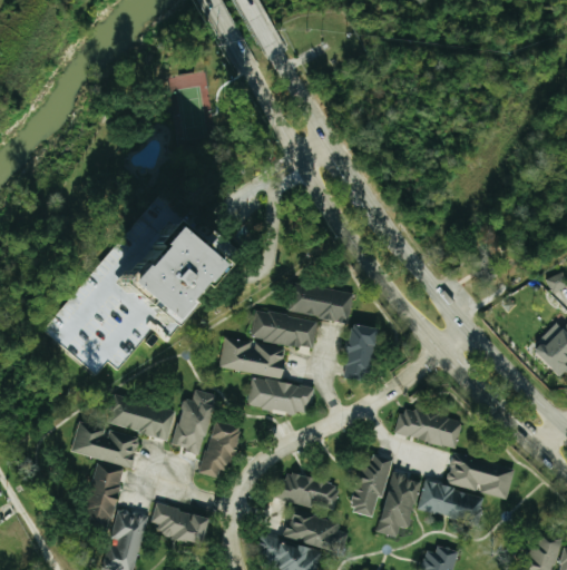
[(165,283),(209,320),(256,263),(212,226),(165,283)]
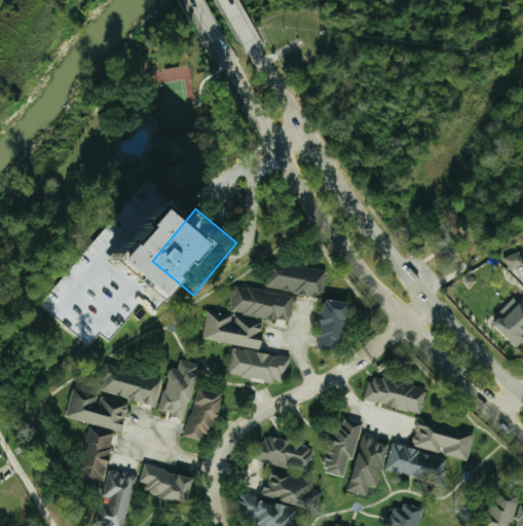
[(522,263),(522,262),(518,251),(503,257),(509,270),(522,263)]
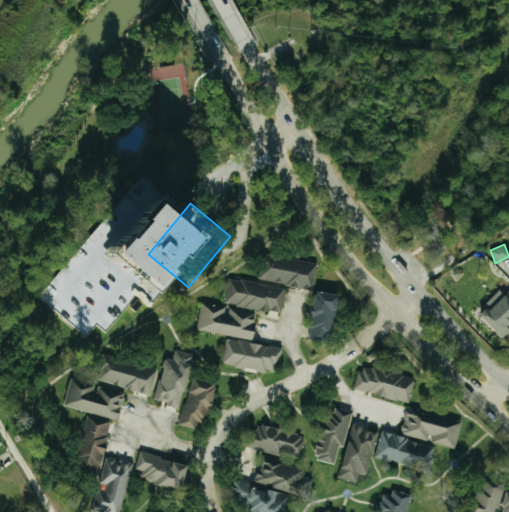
[(317,263),(263,252),(257,278),(311,290),(317,263)]
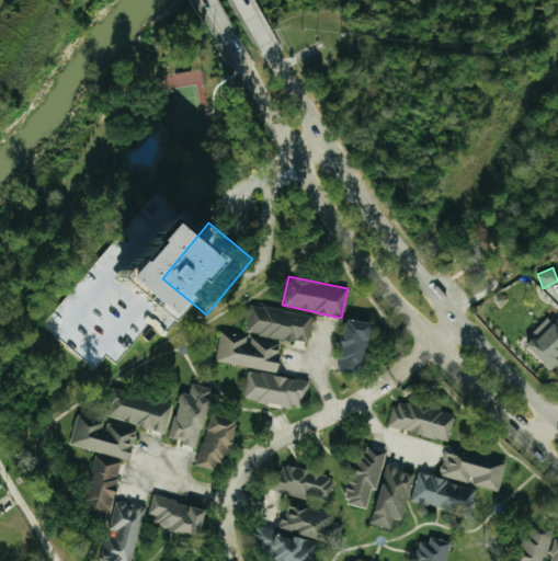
[(215,362),(276,371),(282,341),(306,344),(311,316),(250,305),(246,335),(219,331),(215,362)]
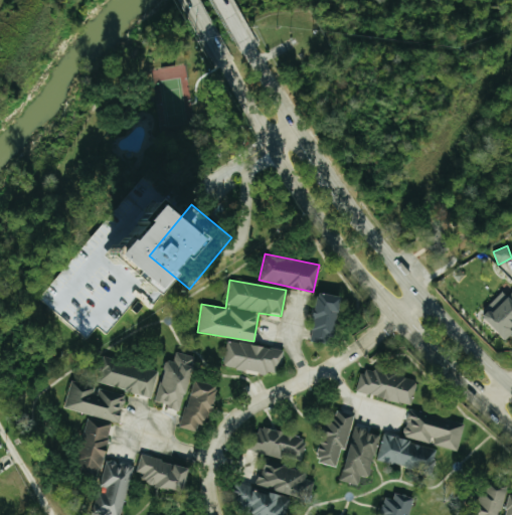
[(311,341),(334,344),(340,296),(317,293),(311,341)]
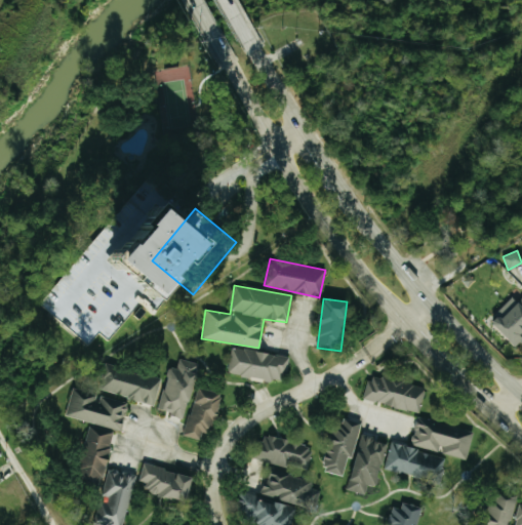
[(227,373),(272,380),(272,378),(283,380),(287,357),(231,347),(227,373)]
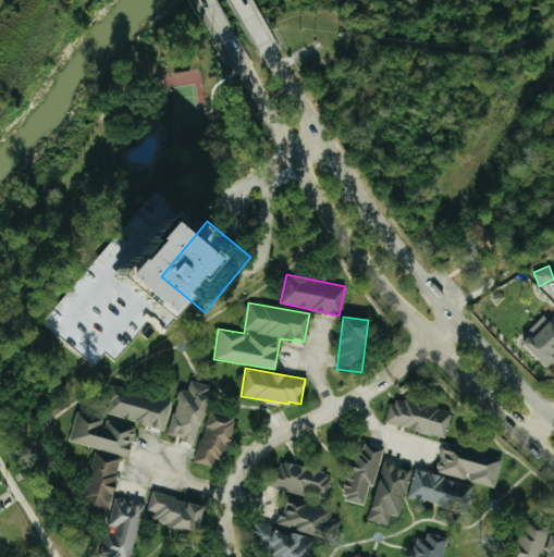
[(168,436),(197,443),(211,385),(189,380),(186,392),(179,390),(168,436)]
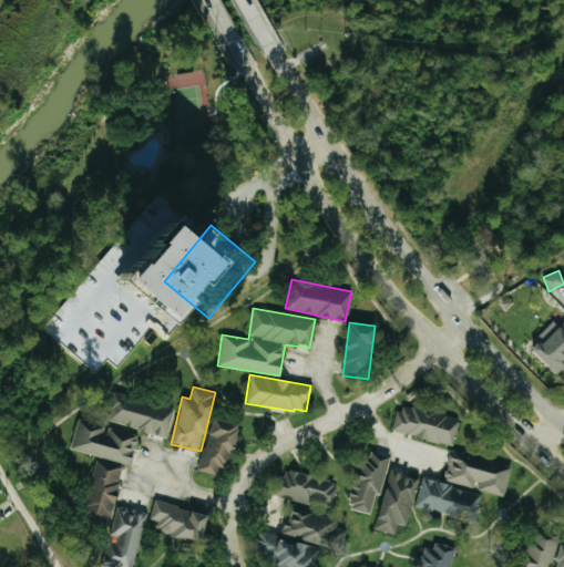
[(166,437),(174,410),(113,392),(105,420),(166,437)]
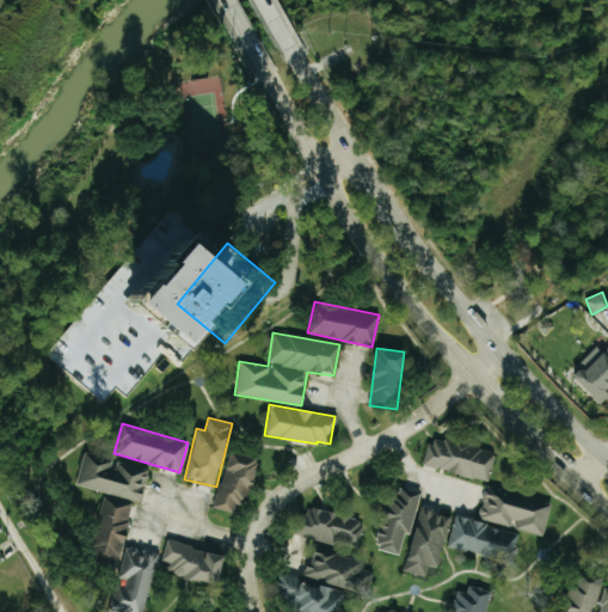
[(487,482),(496,450),(446,438),(444,442),(430,438),(423,465),(487,482)]
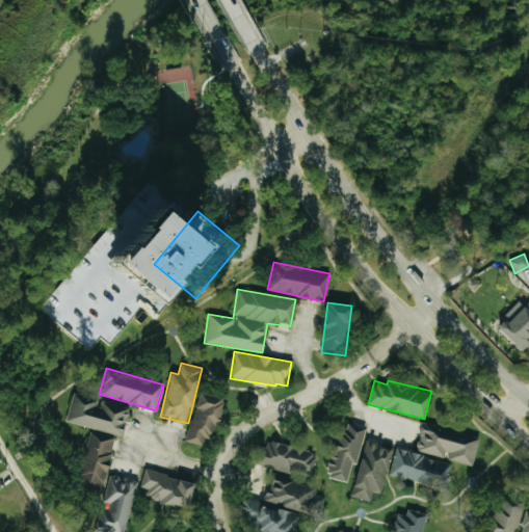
[(187,443),(203,446),(205,437),(215,441),(225,398),(199,392),(187,443)]
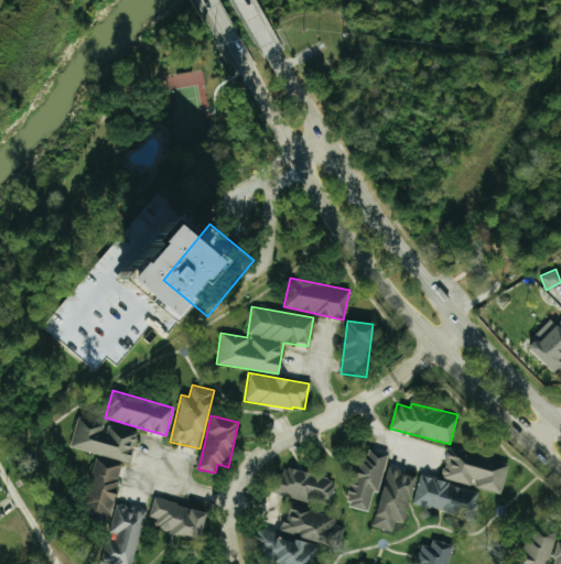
[(69,446),(129,463),(138,433),(77,416),(69,446)]
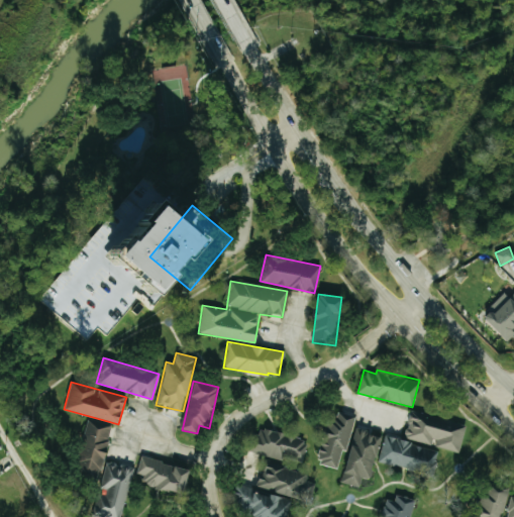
[(341,470),(353,417),(331,412),(319,464),(341,470)]
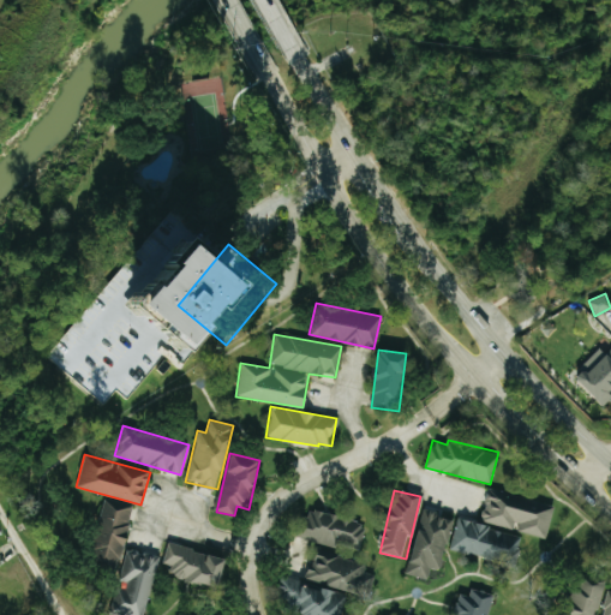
[(514,531),(546,538),(553,506),(487,490),(480,520),(514,530),(514,531)]
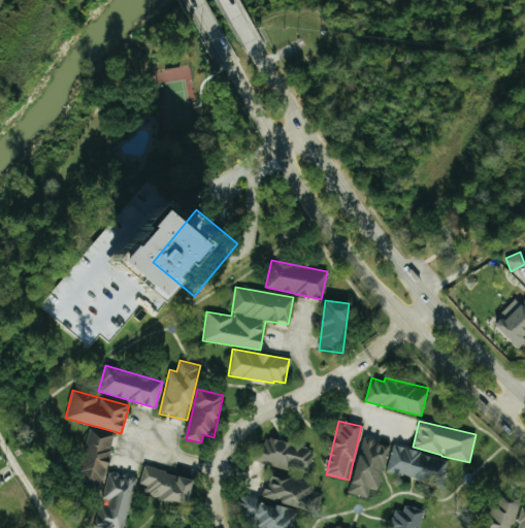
[(93,427),(76,482),(100,489),(116,434),(93,427)]
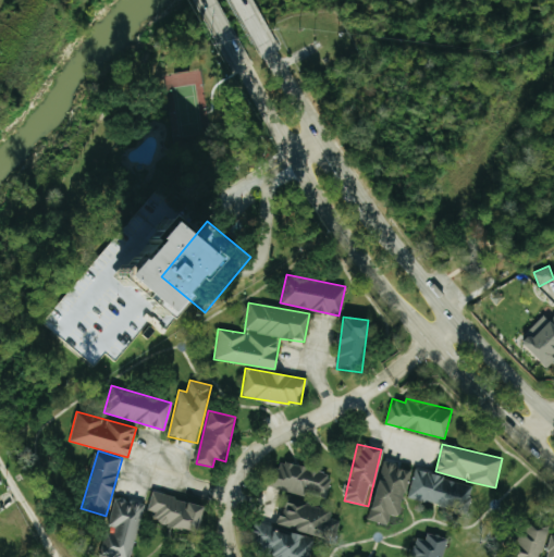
[(324,499),(331,473),(279,459),(272,486),(324,499)]
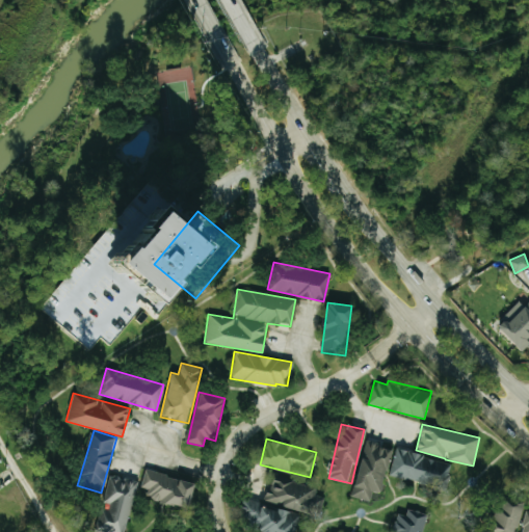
[(351,497),(370,502),(372,490),(380,493),(393,449),(367,441),(351,497)]
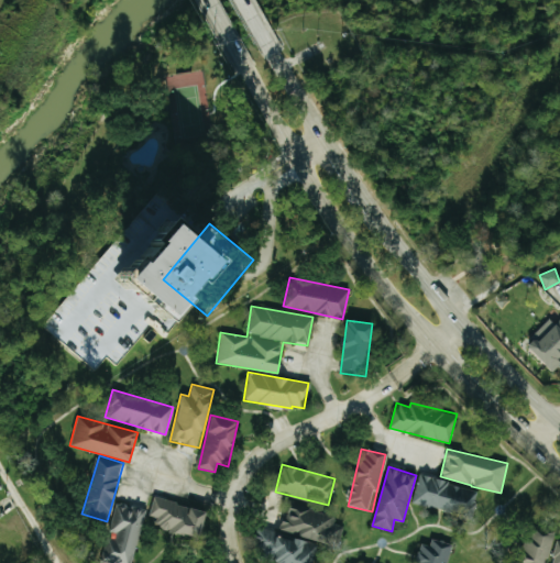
[(473,489),(419,474),(412,501),(465,517),(473,489)]
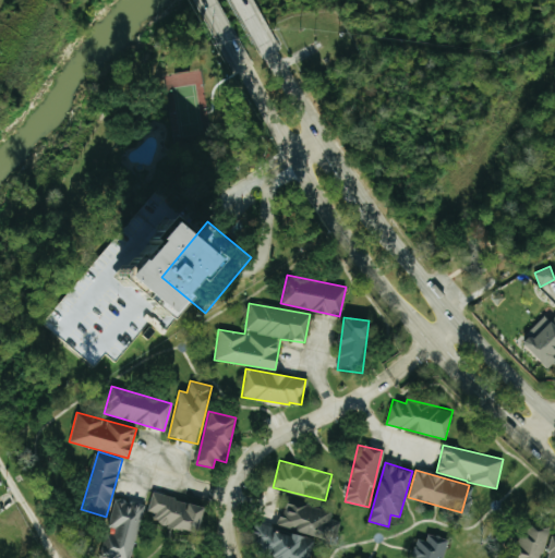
[(200,534),(206,506),(152,493),(147,511),(155,513),(153,522),(200,534)]
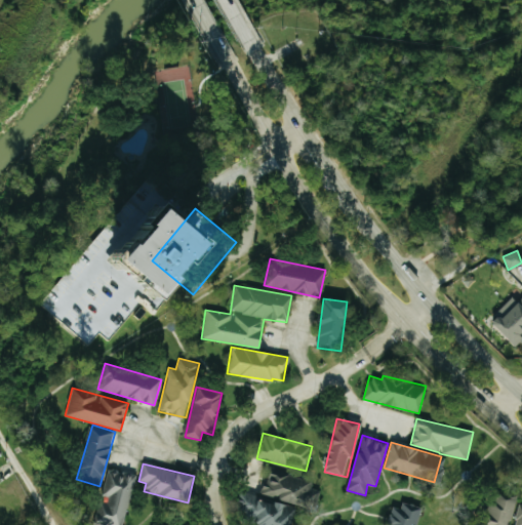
[(262,491),(305,512),(316,488),(272,468),(262,491)]
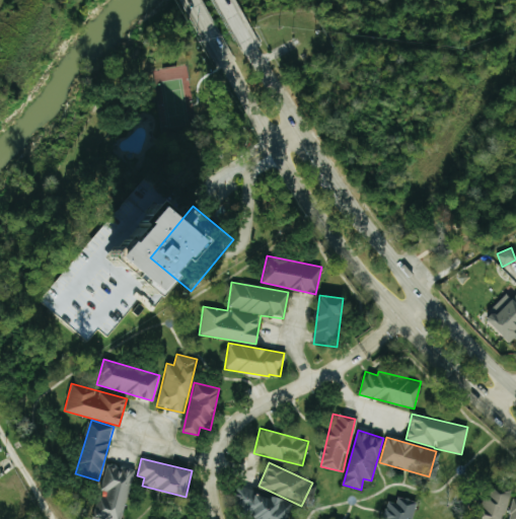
[(122,518),(133,469),(105,463),(93,518),(99,518),(122,518)]
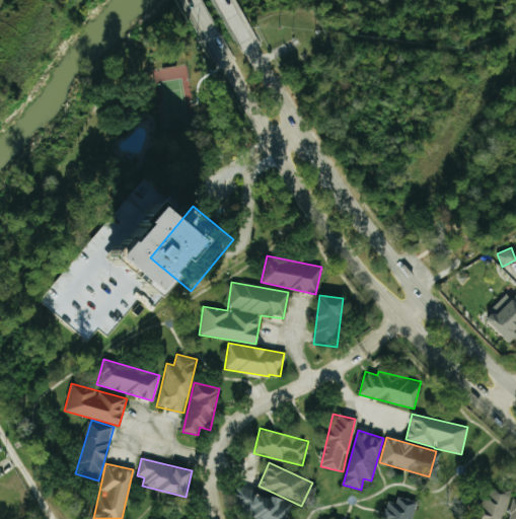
[(287,518),(291,500),(238,489),(233,514),(256,518),(287,518)]
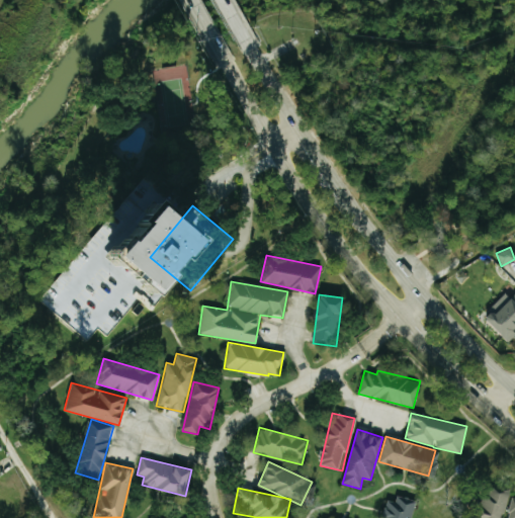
[(503,517),(508,493),(485,488),(478,517),(503,517)]
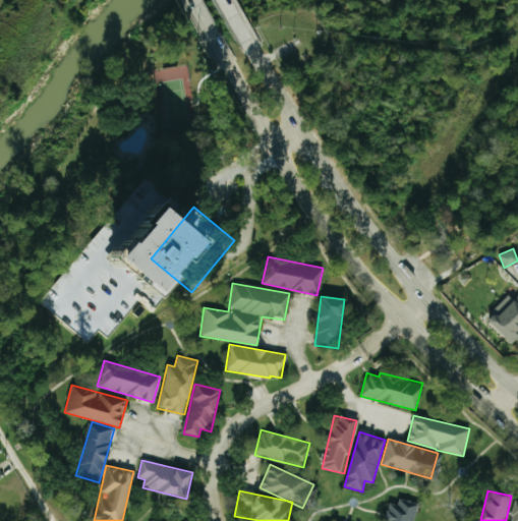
[(410,520),(411,520),(414,520),(418,503),(399,499),(397,505),(389,503),(384,520),(410,520)]
